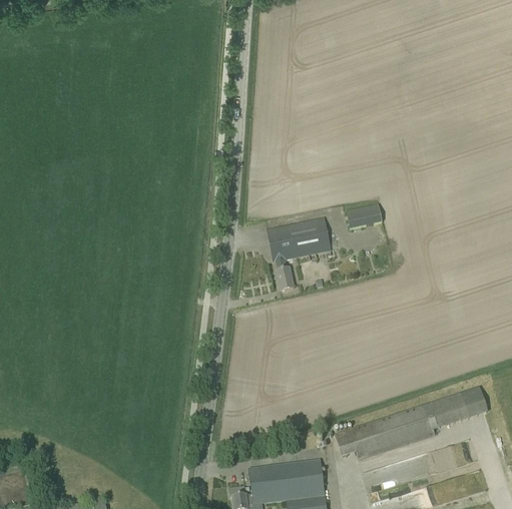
[(343,208),(347,227),(380,220),(375,201),(343,208)]
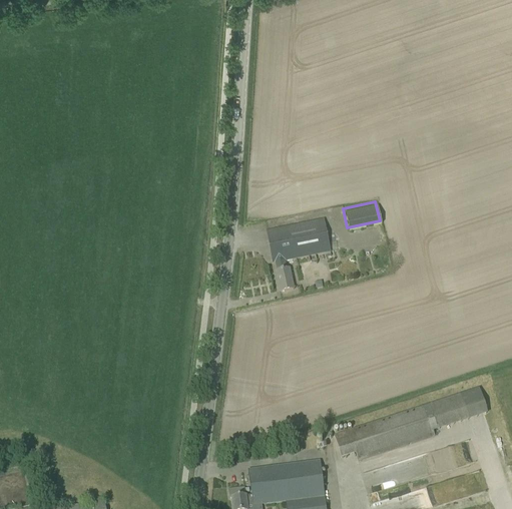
[(276,270),(281,290),(295,287),(290,267),(288,267),(286,258),(331,248),(324,215),(267,228),(274,261),(276,260),(278,269),(276,270)]
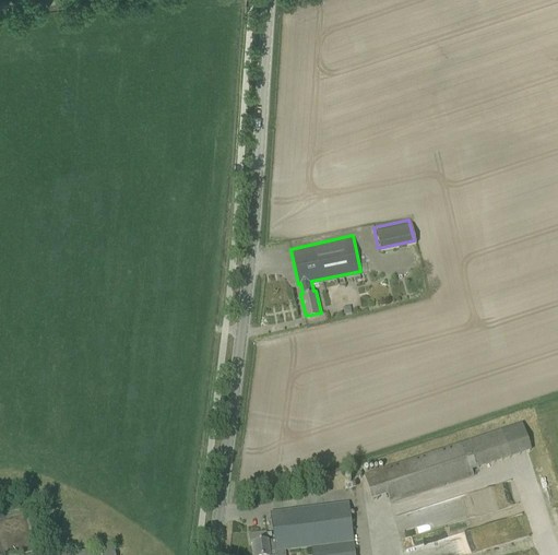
[(388,492),(379,467),(365,472),(372,497),(388,492)]
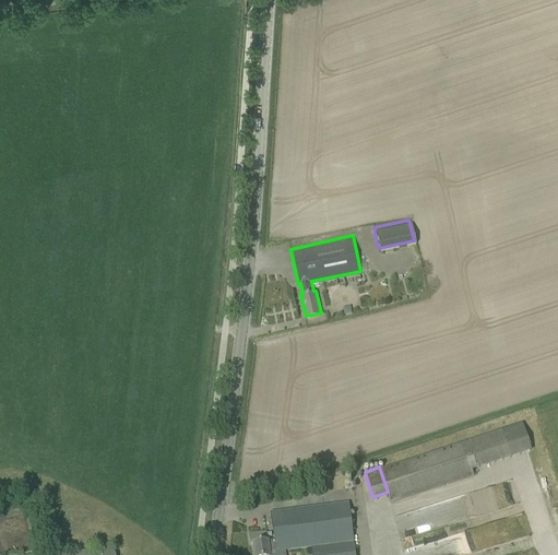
[(275,533),(273,533),(273,538),(269,539),(268,529),(250,531),(251,540),(253,540),(256,554),(261,554),(266,554),(271,554),(270,548),(276,547),(276,548),(312,543),(312,554),(355,554),(348,499),(272,509),(275,533)]
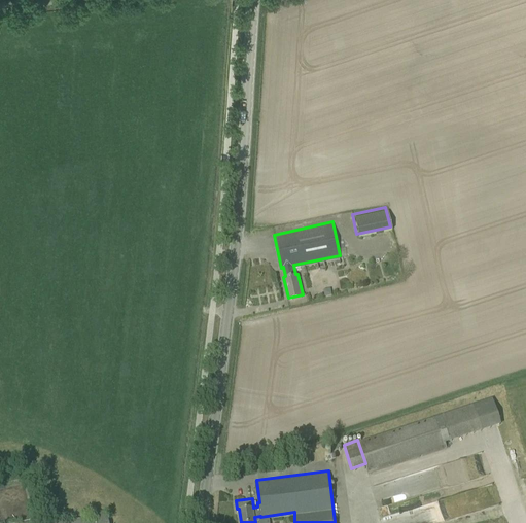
[(394,497),(387,479),(372,484),(378,502),(394,497)]
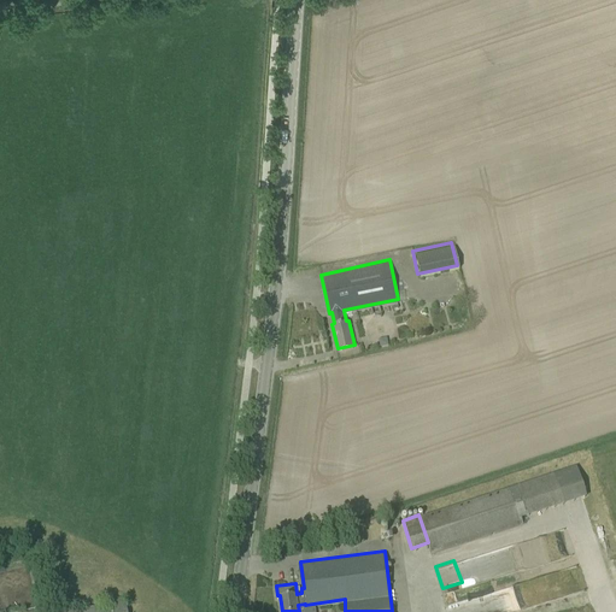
[(447,599),(450,611),(493,611),(555,596),(547,572),(447,599)]
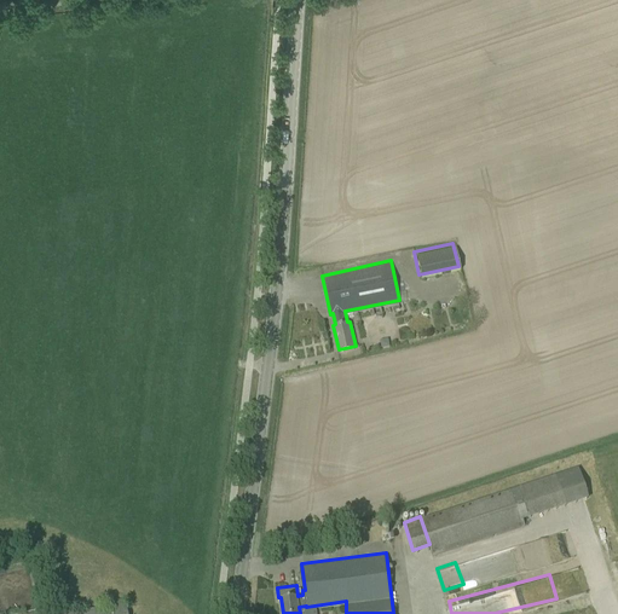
[(53,613),(128,613),(125,596),(107,600),(108,603),(53,613)]
